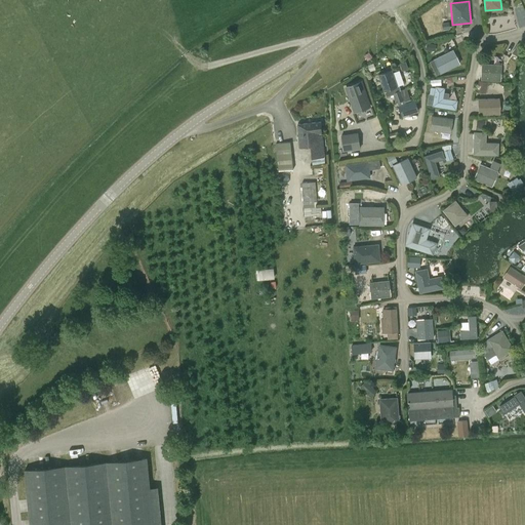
[(459,64),(452,49),(433,58),(434,59),(429,62),(436,75),(440,73),(459,64)]
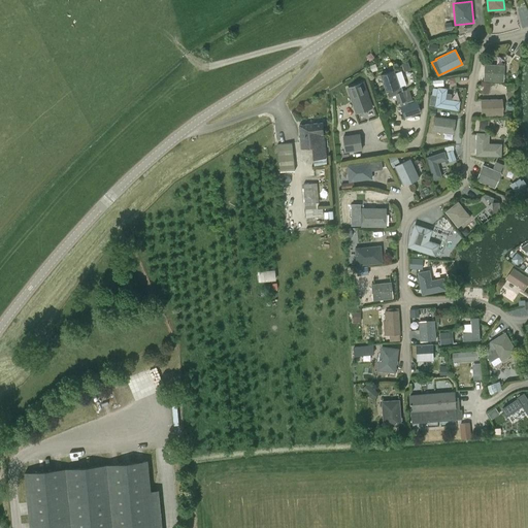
[(404,70),(410,68),(408,62),(402,64),(404,70)]
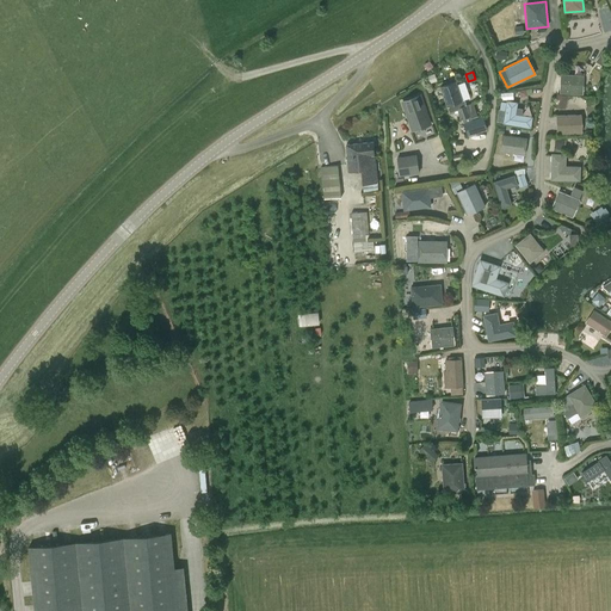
[(582,94),(584,75),(561,74),(559,93),(582,94)]
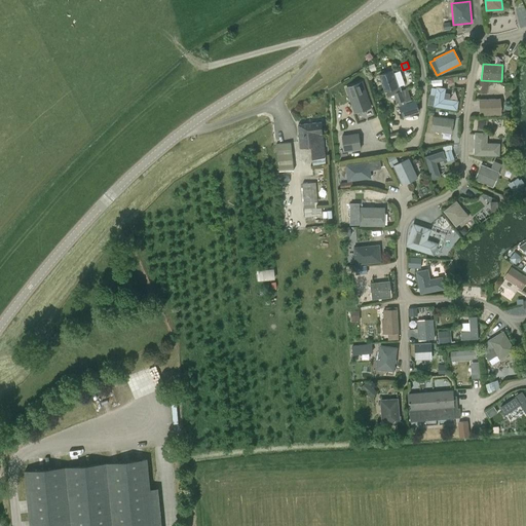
[(400,106),(403,117),(406,116),(406,118),(417,117),(418,112),(419,112),(416,101),(412,102),(408,89),(402,91),(401,86),(398,86),(392,70),(379,75),(385,91),(389,89),(390,95),(393,94),(397,103),(399,103),(400,106)]
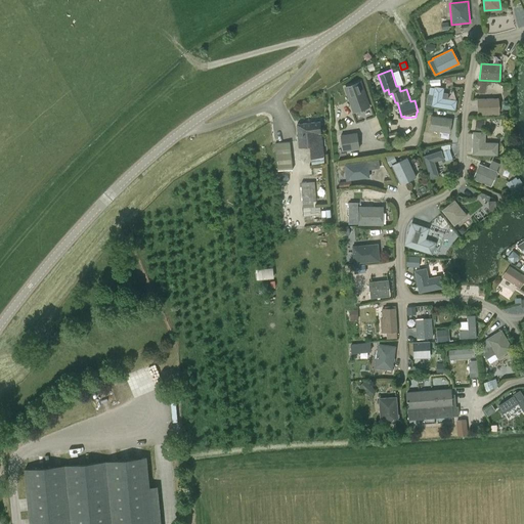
[(477,91),(487,92),(488,81),(478,80),(477,91)]
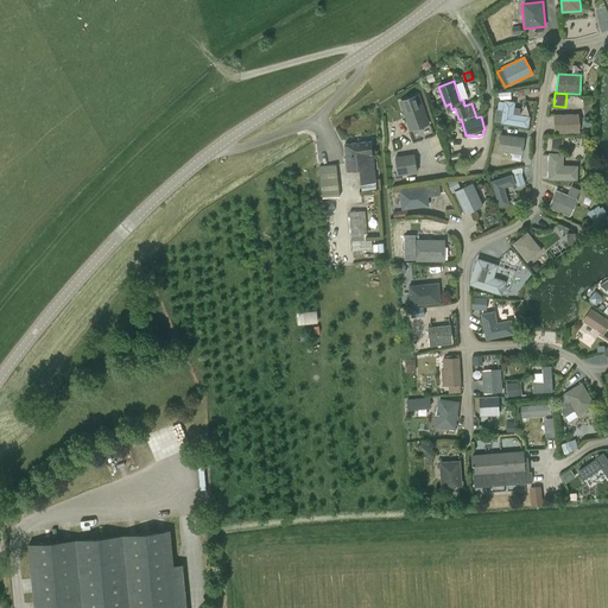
[(410,131),(429,124),(419,95),(400,102),(410,131)]
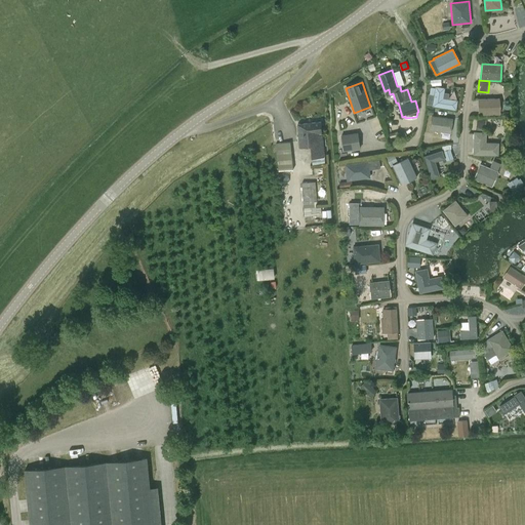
[(456,110),(457,99),(443,97),(445,87),(435,86),(432,106),(456,110)]
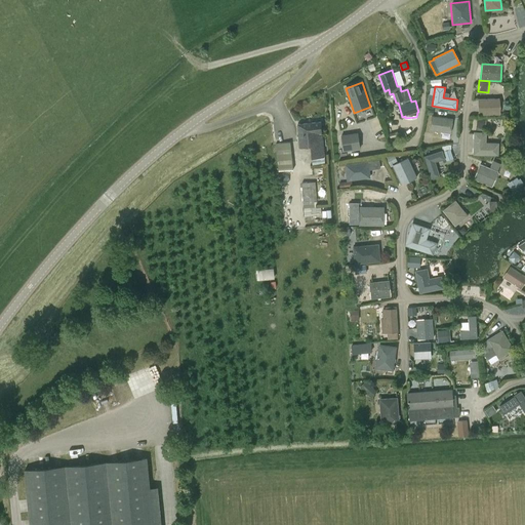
[(478,115),(500,114),(499,97),(478,98),(478,115)]
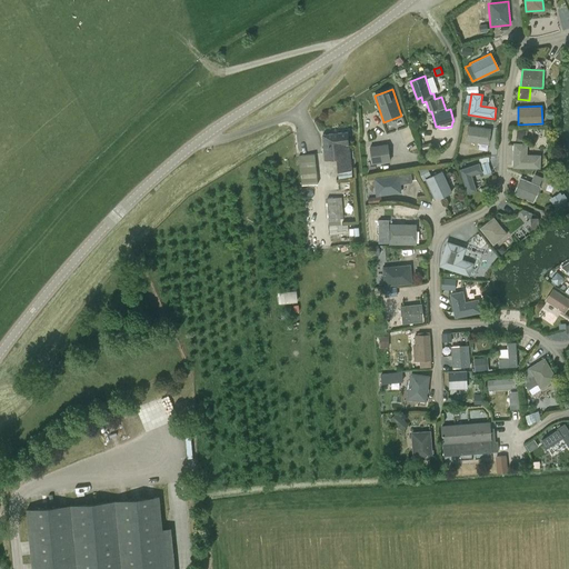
[(490,129),(467,125),(465,141),(488,145),(490,129)]
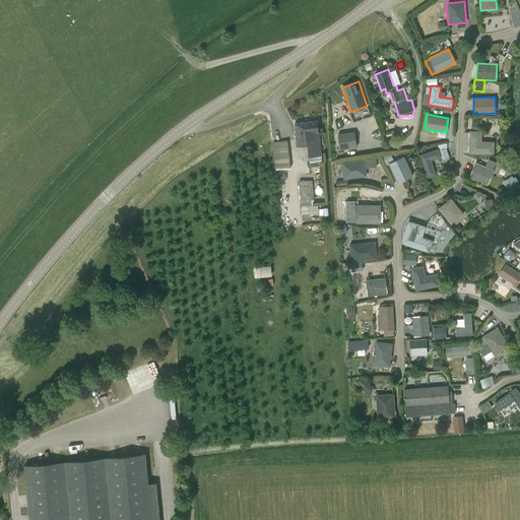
[(310,156),(321,155),(318,122),(318,121),(295,123),(297,146),(309,145),(310,156)]
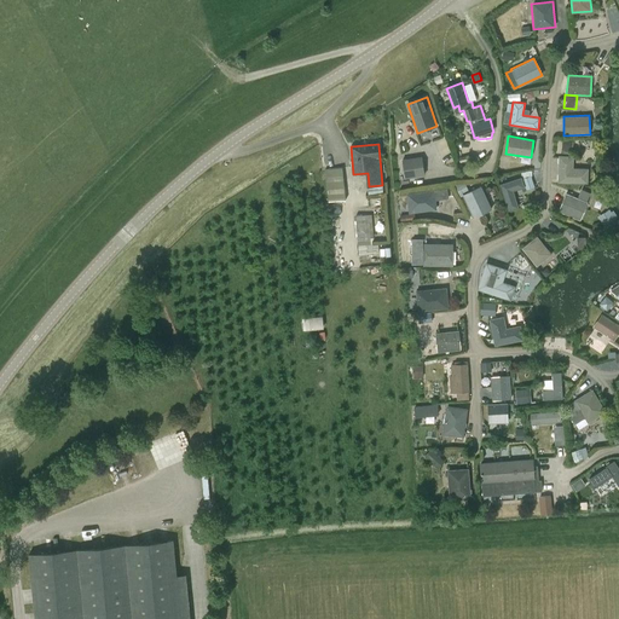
[(557,181),(588,183),(588,168),(573,167),(573,156),(559,155),(557,181)]
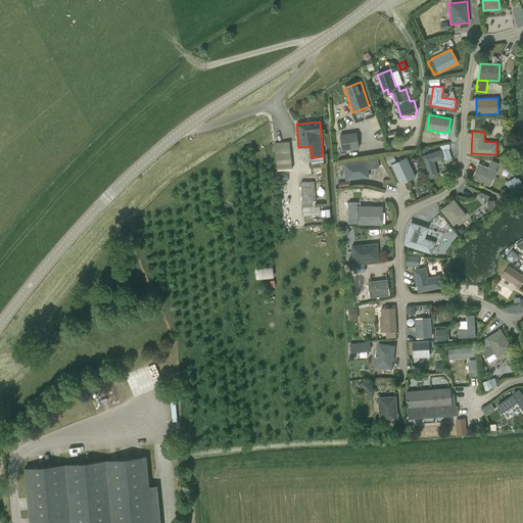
[(429,145),(431,133),(424,132),(423,144),(429,145)]
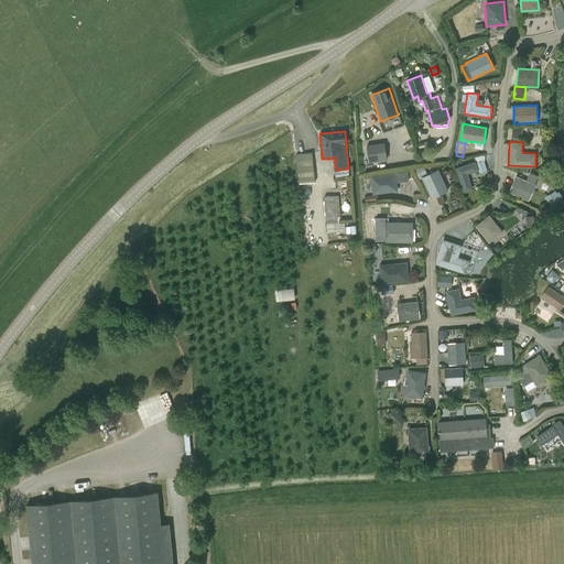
[(315,183),(312,153),(296,155),(299,184),(315,183)]
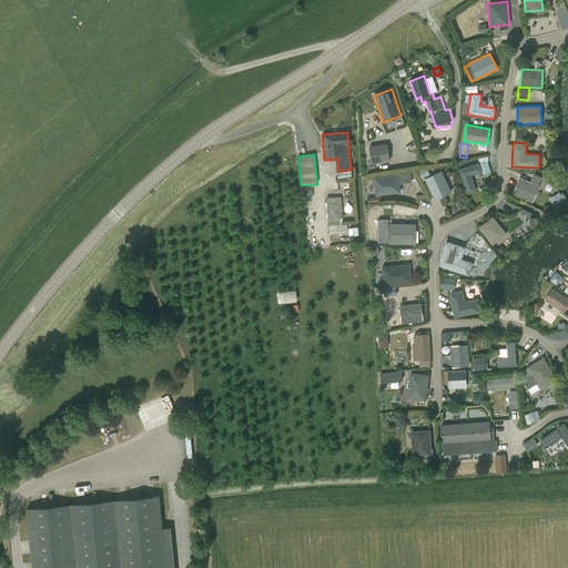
[(466,193),(475,190),(470,175),(482,172),(478,162),(458,169),(466,193)]
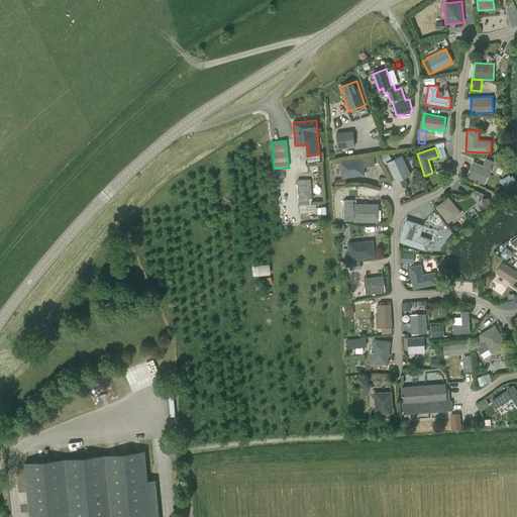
[(402,156),(387,164),(395,182),(410,175),(402,156)]
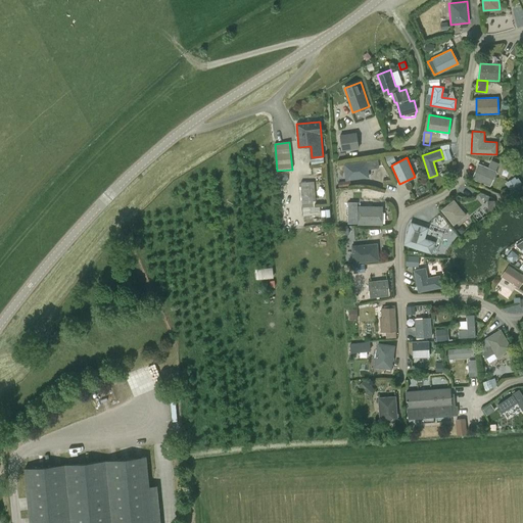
[(472,179),(489,186),(498,162),(491,159),(488,168),(478,163),(472,179)]
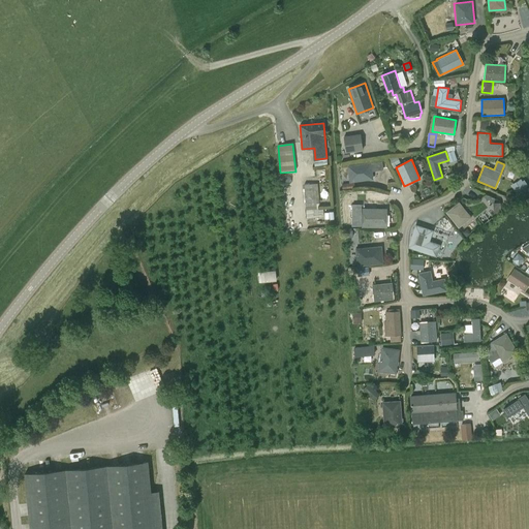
[(370,162),(347,164),(349,182),(372,179),(370,162)]
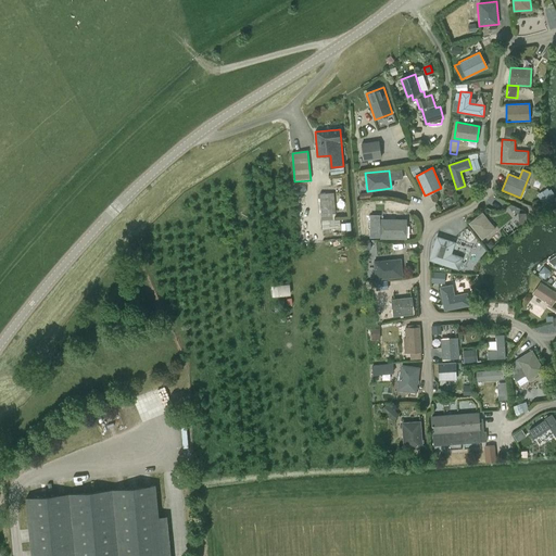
[(550,188),(539,193),(543,201),(554,197),(550,188)]
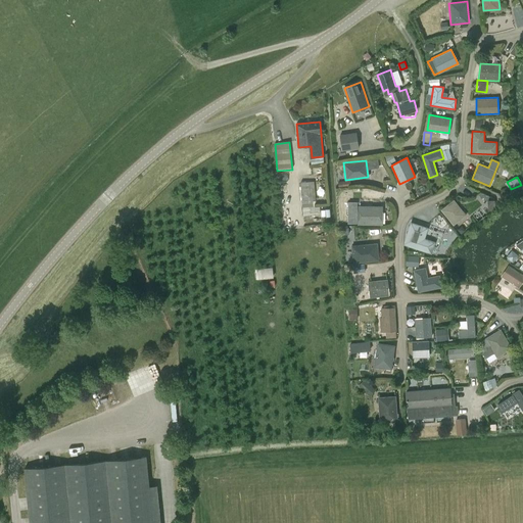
[(313,182),(301,183),(302,215),(320,214),(320,206),(314,206),(313,182)]
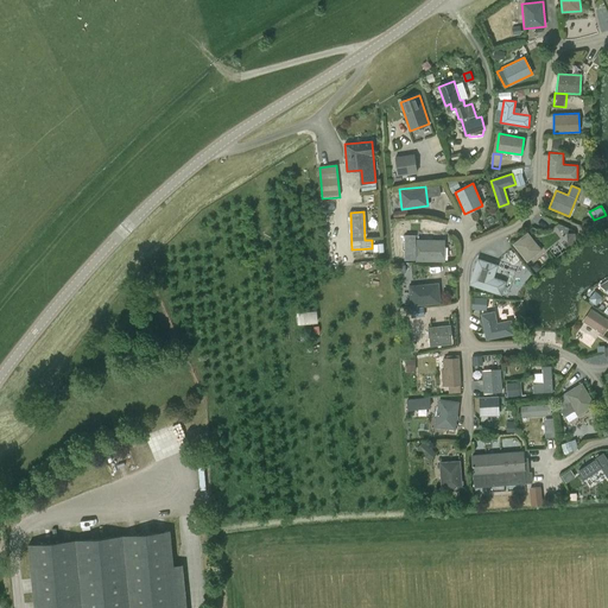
[(512,244),(526,261),(542,251),(527,232),(512,244)]
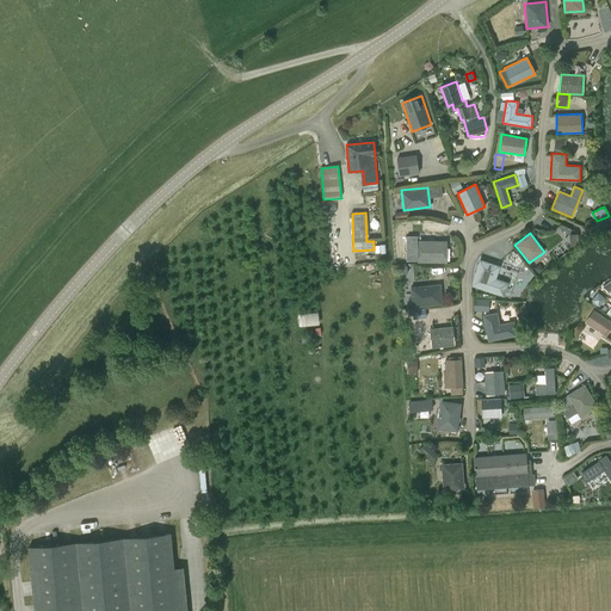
[(446,240),(418,240),(418,261),(446,261),(446,240)]
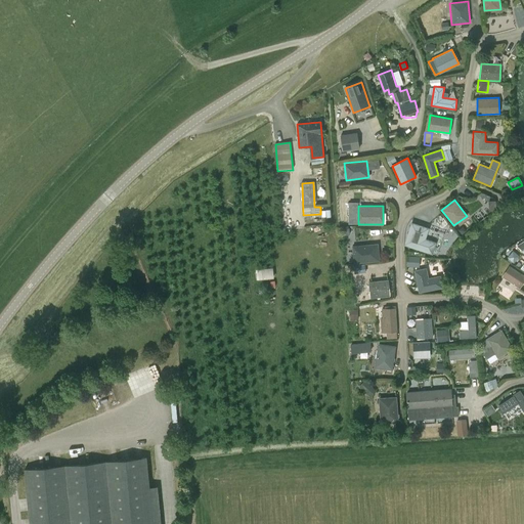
[(411,223),(405,244),(409,246),(409,247),(432,254),(436,242),(426,238),(430,227),(417,223),(417,225),(411,223)]
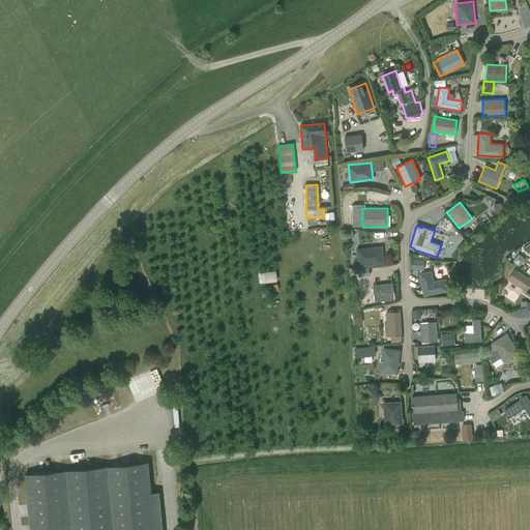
[(457,243),(463,237),(453,227),(447,233),(457,243)]
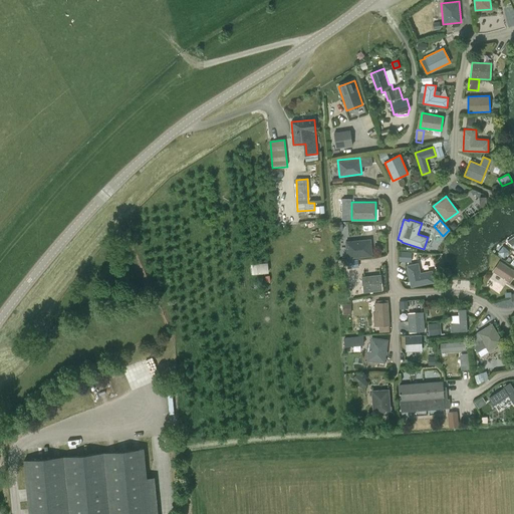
[(371,256),(370,239),(345,241),(346,258),(371,256)]
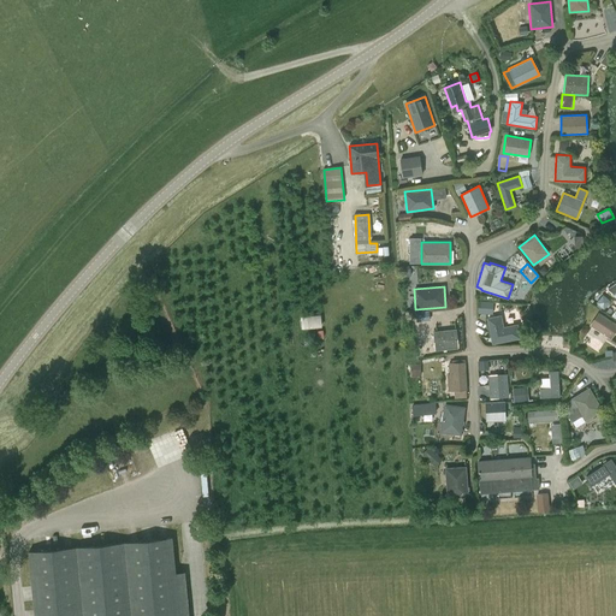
[(479,313),(495,313),(496,295),(480,295),(479,313)]
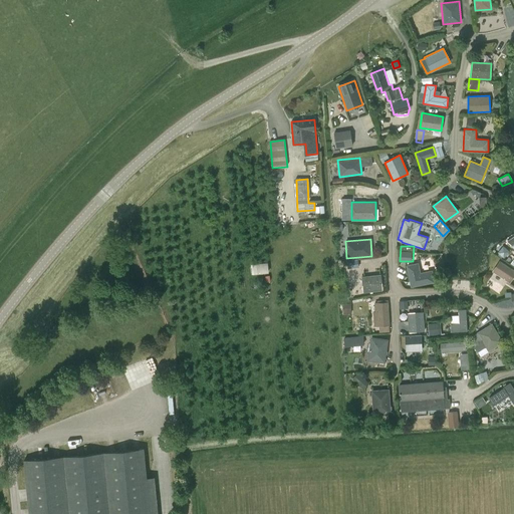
[(509,283),(513,275),(513,269),(499,260),(492,271),(509,283)]
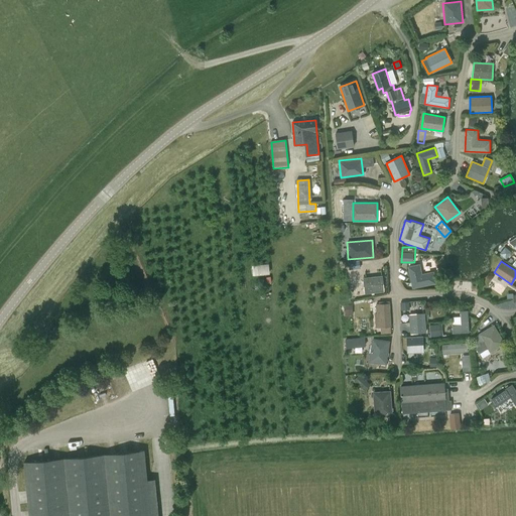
[(421,273),(419,263),(407,266),(412,288),(436,283),(433,271),(421,273)]
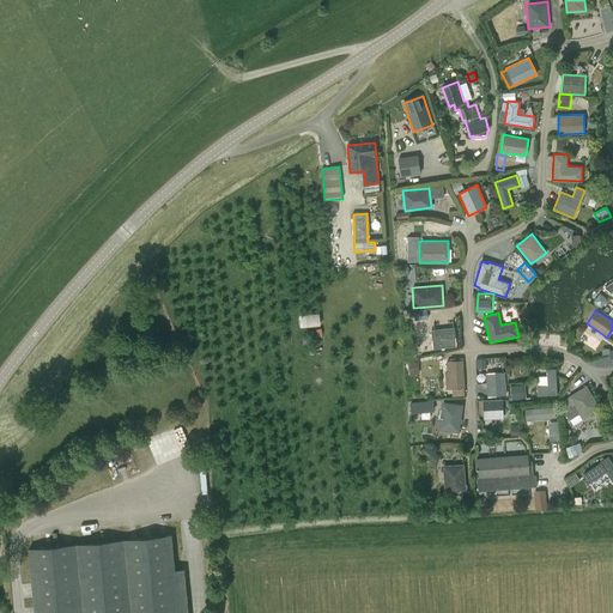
[(319,314),(302,315),(302,326),(320,325),(319,314)]
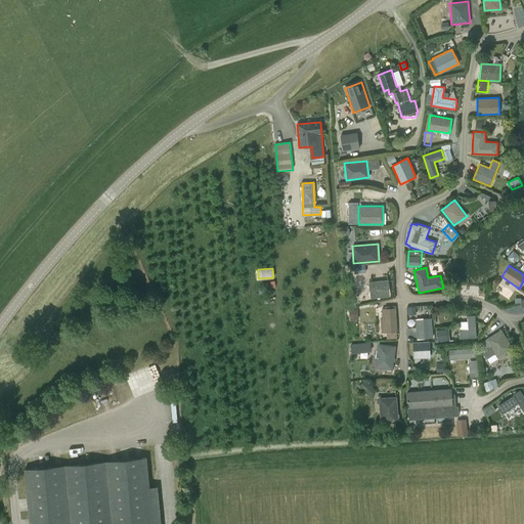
[(389,296),(388,279),(368,281),(369,298),(389,296)]
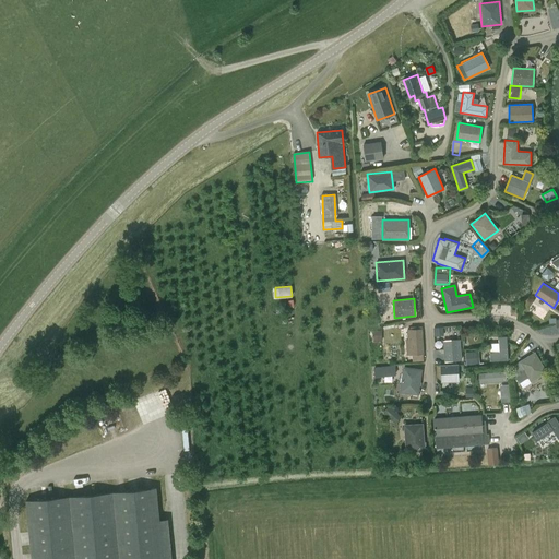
[(413,355),(424,354),(423,329),(407,330),(407,340),(408,345),(408,355),(413,355)]
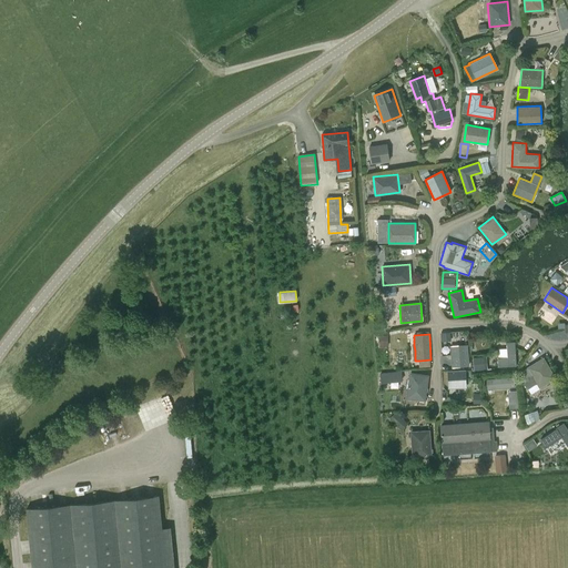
[(507,356),(497,357),(498,367),(516,365),(515,342),(506,342),(507,356)]
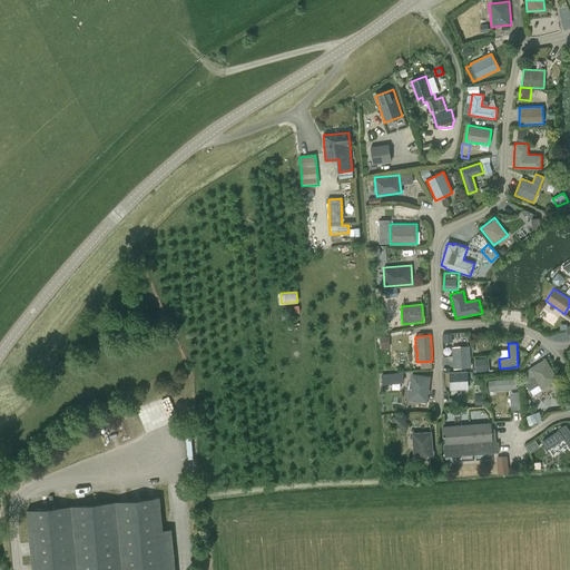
[(453,369),(471,366),(469,345),(451,347),(453,369)]
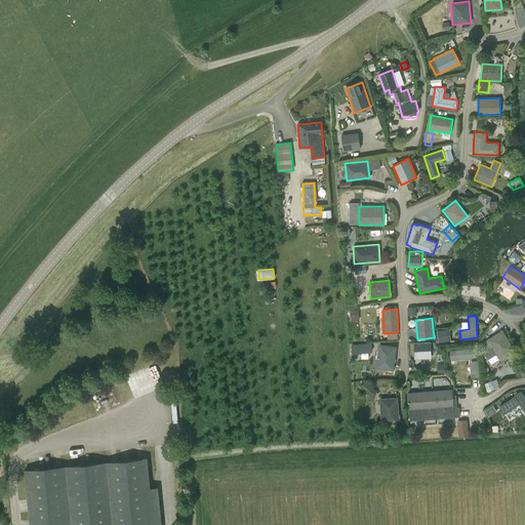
[(498,359),(514,350),(501,329),(486,339),(487,340),(482,344),(483,355),(483,354),(487,359),(495,354),(498,359)]
